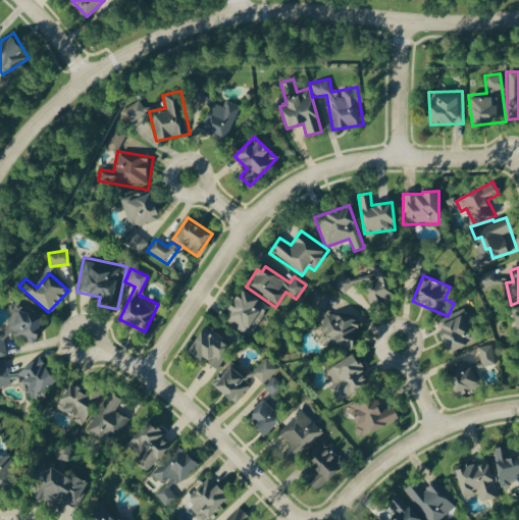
[(266,304),(240,289),(228,310),(232,312),(226,322),(248,335),(266,304)]
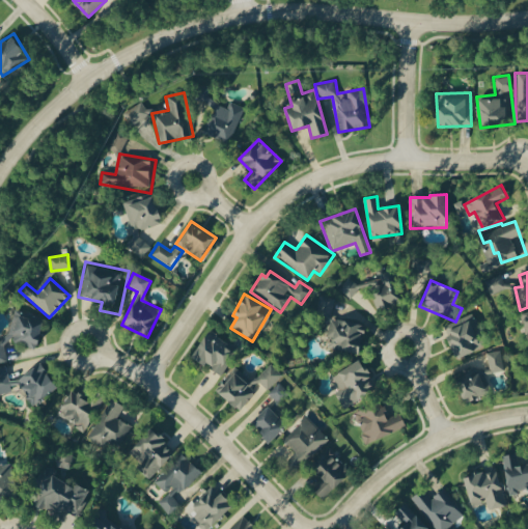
[(49,334),(27,304),(2,323),(23,353),(49,334)]
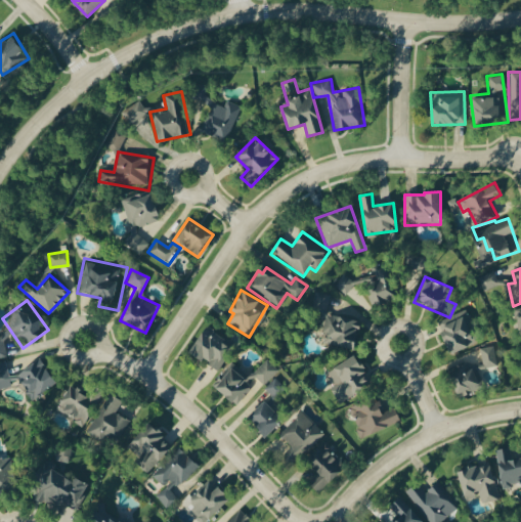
[(450,353),(479,341),(468,316),(439,329),(450,353)]
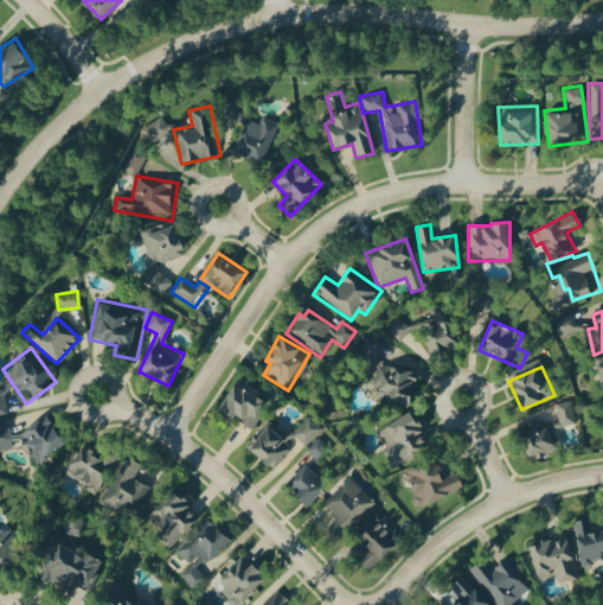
[(373,402),(412,408),(417,377),(385,371),(383,389),(374,388),(373,402)]
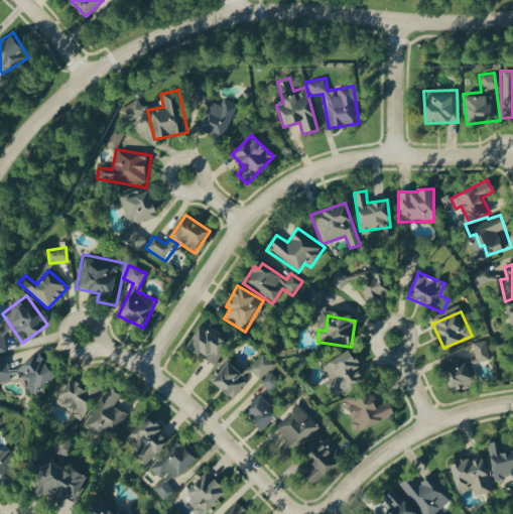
[(215,365),(232,334),(203,318),(186,350),(215,365)]
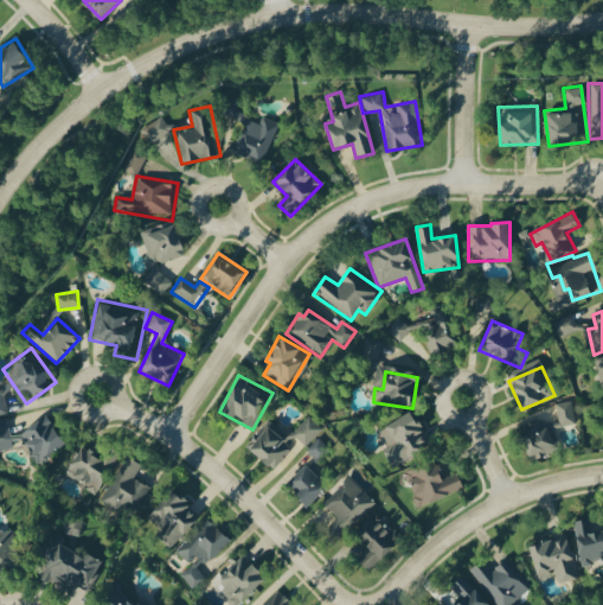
[(552,405),(555,415),(520,422),(528,459),(559,452),(553,428),(575,424),(570,400),(552,405)]
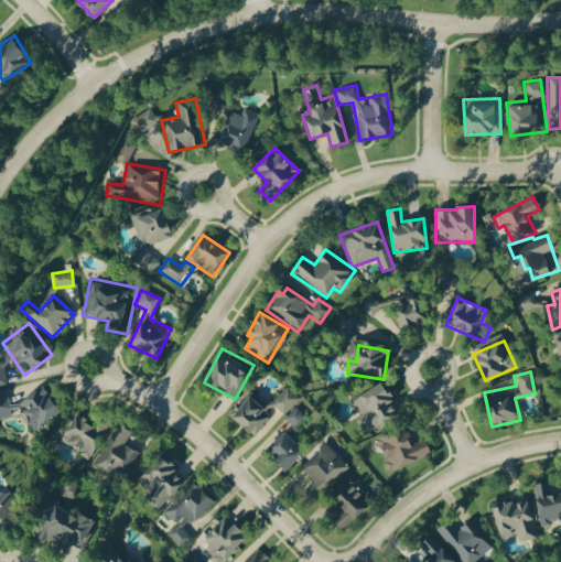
[(351,401),(358,414),(354,417),(364,434),(399,413),(392,401),(407,392),(396,375),(351,401)]
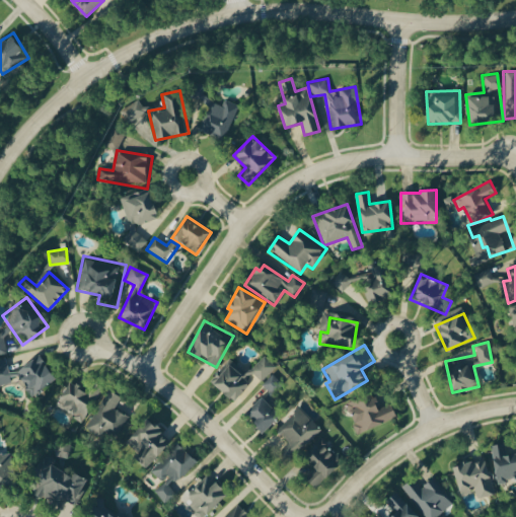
[(274,367),(263,356),(244,374),(232,362),(212,383),(231,401),(255,377),(260,382),(274,367)]
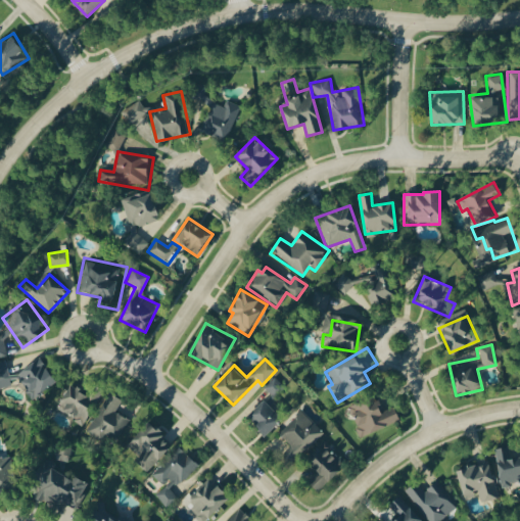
[(55,384),(43,360),(16,373),(30,397),(55,384)]
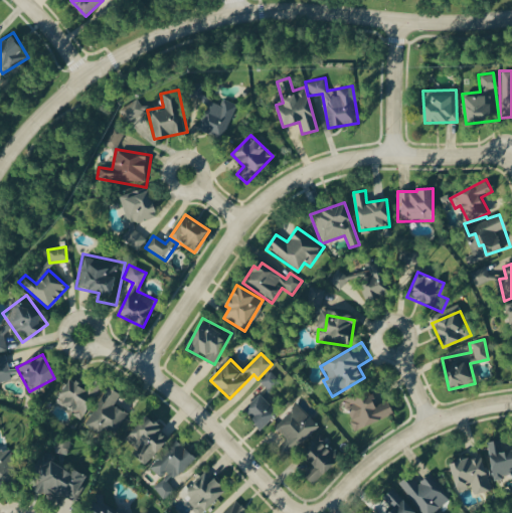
[(276,397),(281,392),(274,385),(278,381),(270,372),(260,381),(276,397)]
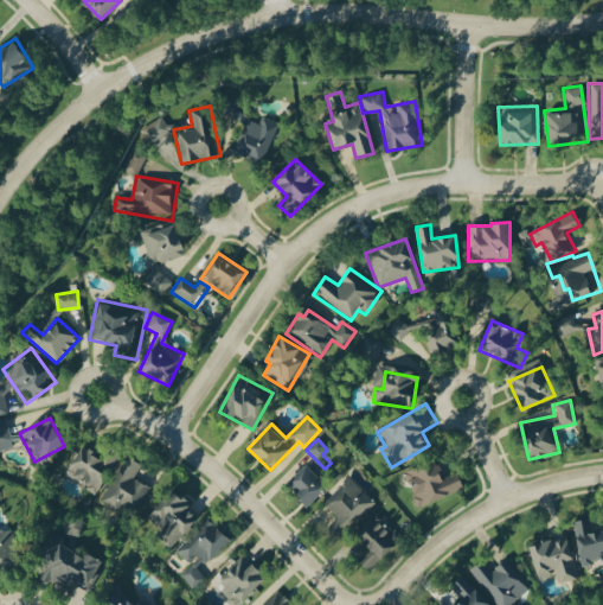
[(66,473),(85,484),(82,490),(98,498),(96,504),(115,514),(120,505),(136,514),(151,486),(133,478),(141,463),(127,456),(126,458),(111,450),(107,459),(81,445),(66,473)]
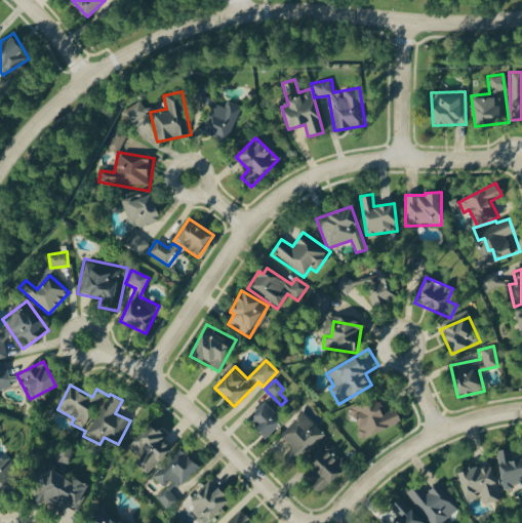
[(349,408),(360,438),(401,424),(392,399),(371,406),(369,401),(349,408)]
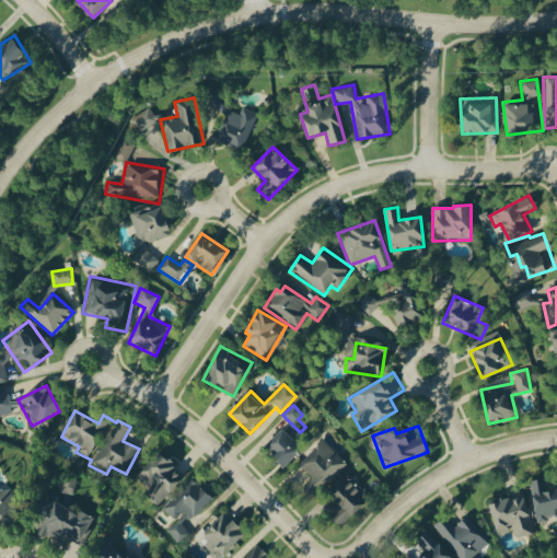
[(290,437),(286,429),(265,444),(281,467),(306,449),(296,433),(290,437)]
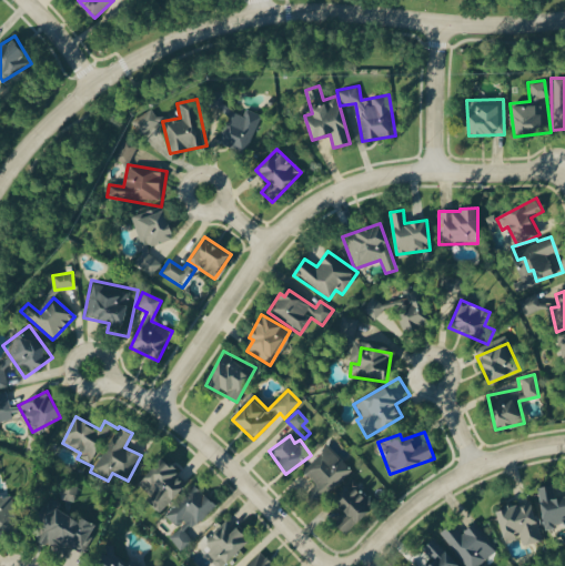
[(313,484),(304,492),(314,503),(349,471),(326,447),(301,471),(313,484)]
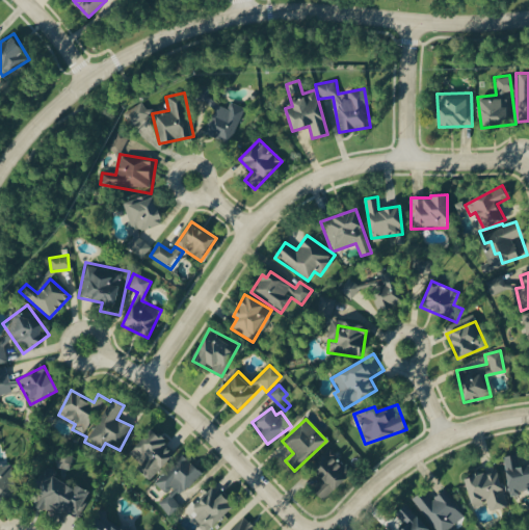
[(170,458),(162,449),(167,445),(154,429),(126,454),(148,478),(170,458)]
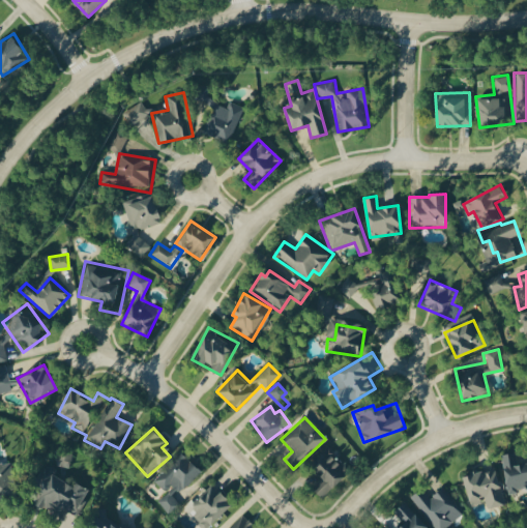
[(322,499),(349,474),(326,449),(310,465),(323,478),(312,489),(322,499)]
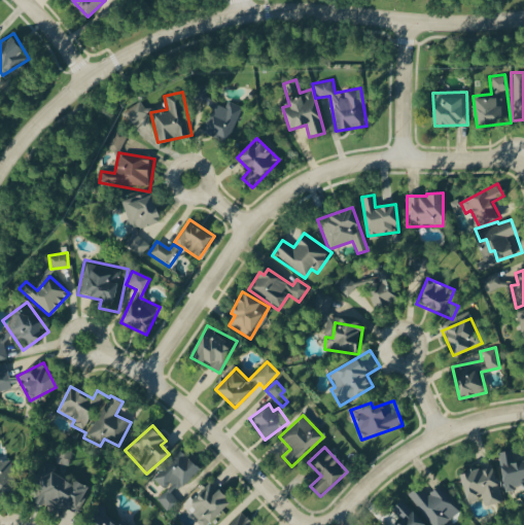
[(163,490),(169,484),(177,492),(199,468),(177,449),(149,479),(163,490)]
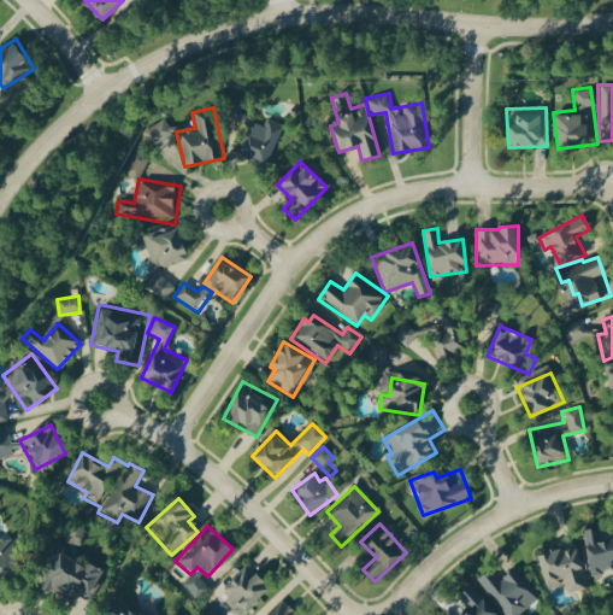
[(612,536),(601,539),(599,528),(582,532),(590,573),(612,568),(612,536)]
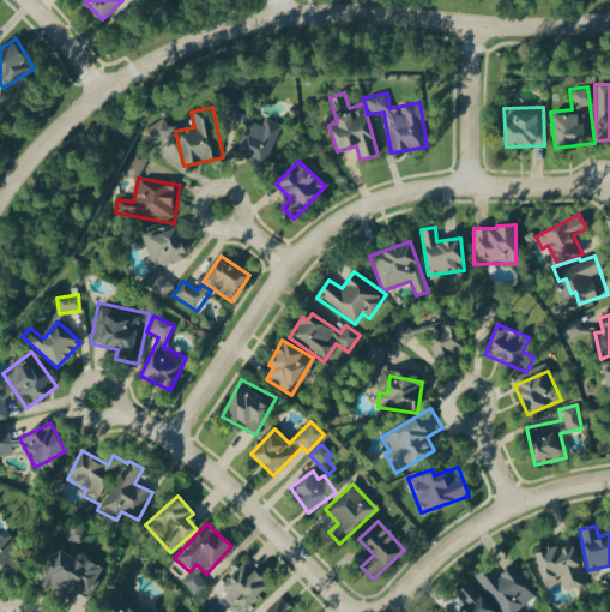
[(0,576),(24,569),(13,533),(0,537),(0,576)]
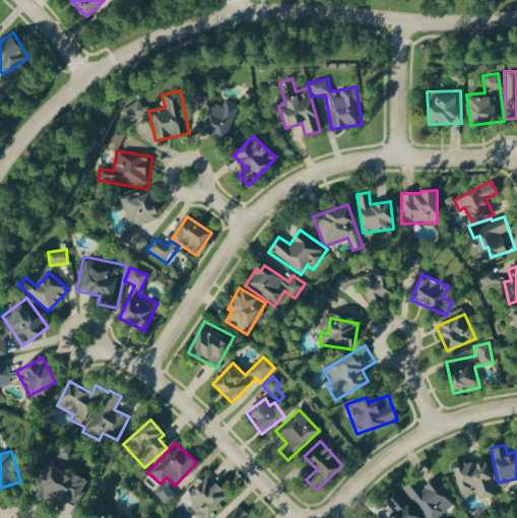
[(476,502),(496,496),(485,459),(452,469),(461,497),(473,494),(476,502)]
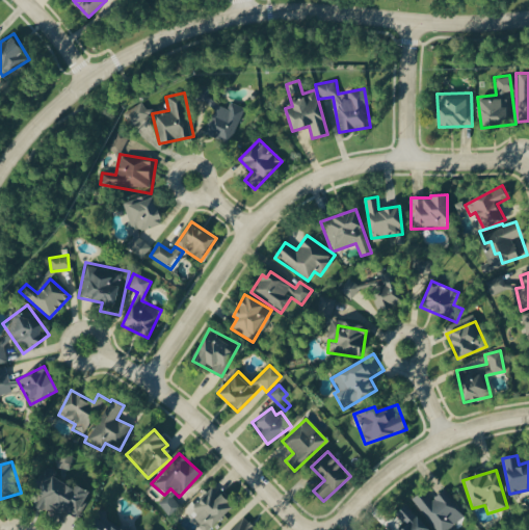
[(63,524),(69,514),(76,519),(90,494),(53,474),(35,508),(63,524)]
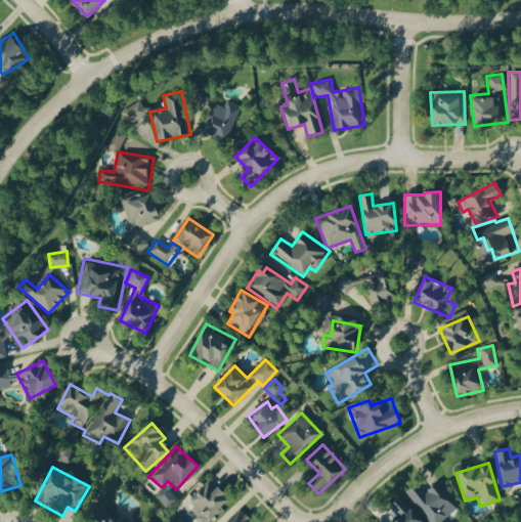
[(208,521),(230,498),(208,478),(183,505),(201,521),(208,521)]
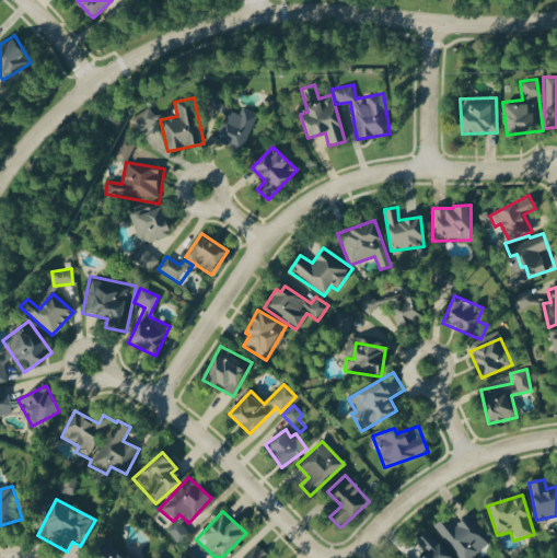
[(468,557),(491,542),(471,513),(455,524),(450,515),(431,530),(431,531),(424,536),(425,537),(418,542),(427,555),(421,557),(468,557)]
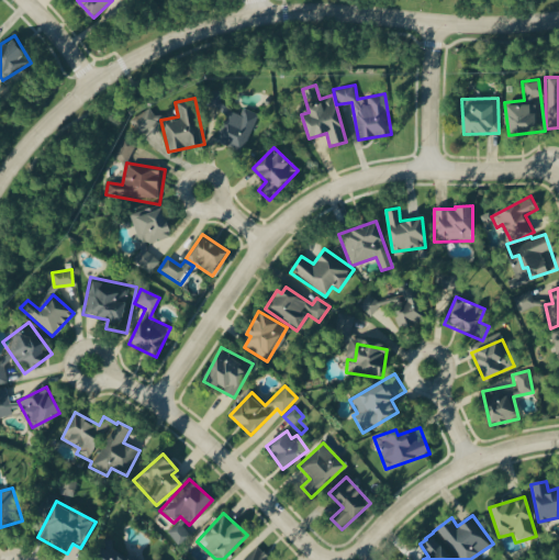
[(270,559),(254,546),(242,559),(270,559)]
